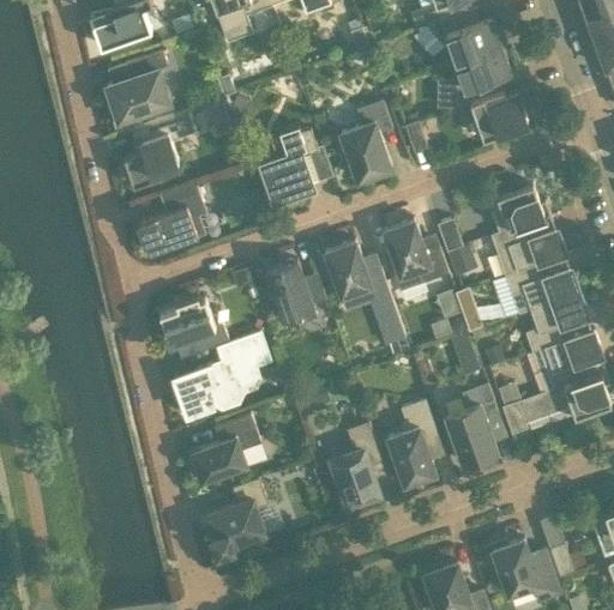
[(151,30),(143,6),(152,4),(150,0),(125,0),(110,5),(114,16),(92,23),(101,47),(151,30)]
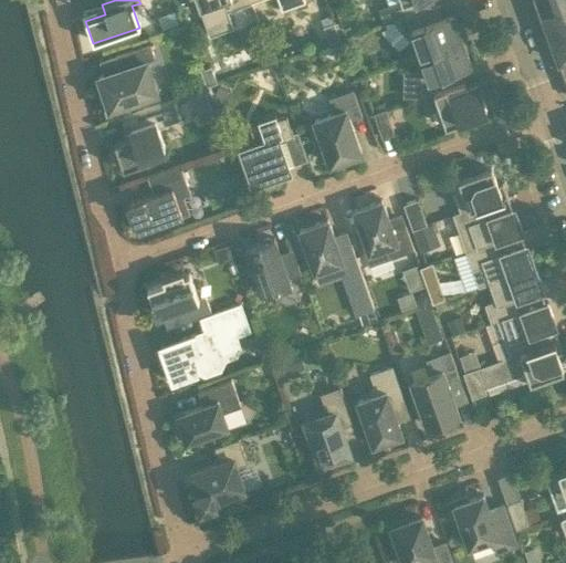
[(227,13),(251,4),(249,0),(195,0),(209,38),(232,29),(227,13)]
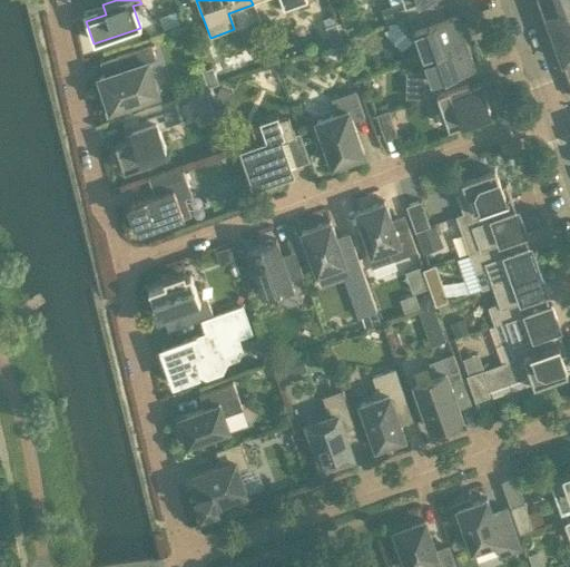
[(251,0),(253,5),(264,0),(278,0),(283,12),(306,3),(305,0),(251,0)]
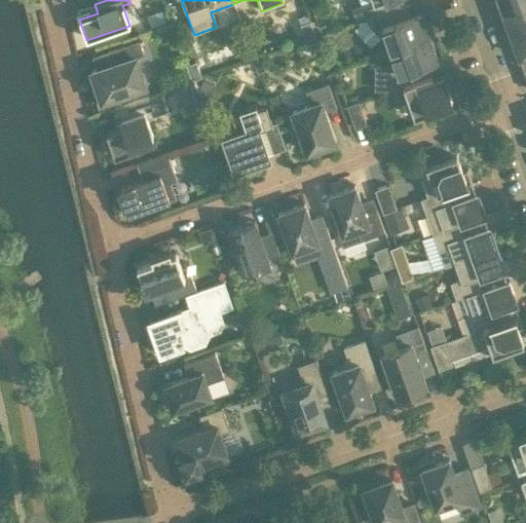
[(371,0),(377,15),(366,20),(366,21),(405,7),(402,0),(371,0)]
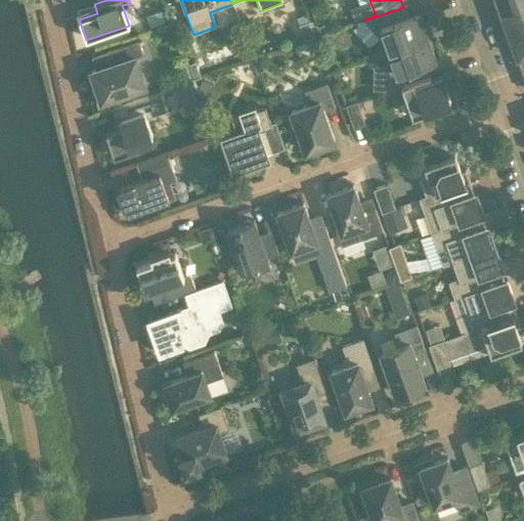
[(523,0),(495,0),(501,16),(523,8),(523,0)]
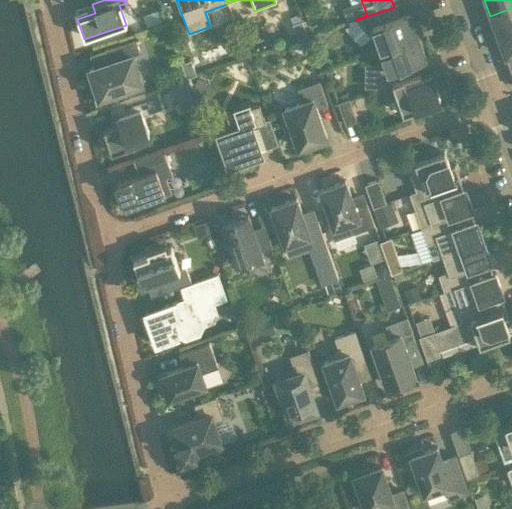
[(374,36),(380,51),(417,38),(409,14),(398,18),(394,7),(356,20),(370,37),(374,36)]
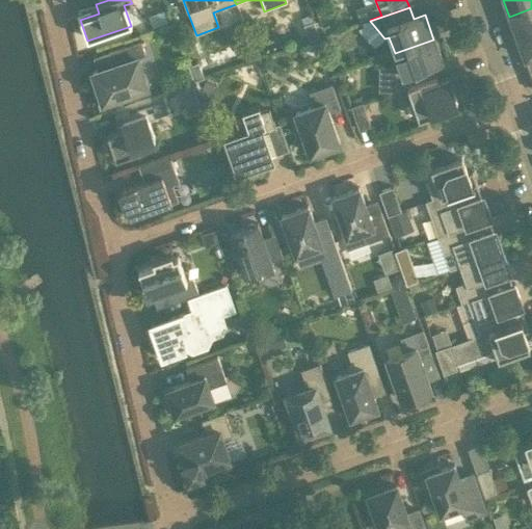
[(531,8),(509,17),(516,38),(531,32),(531,8)]
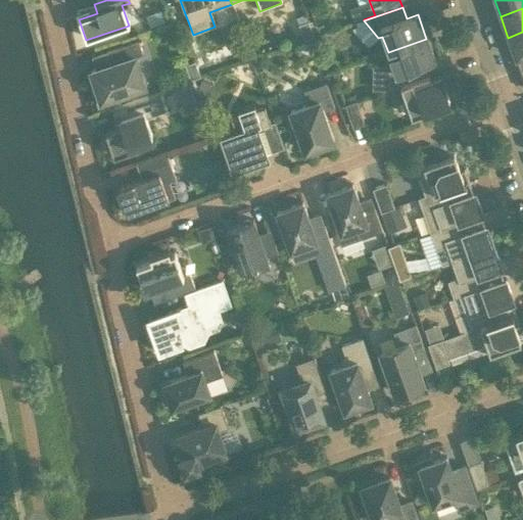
[(307,24),(298,27),(303,43),(314,39),(307,24)]
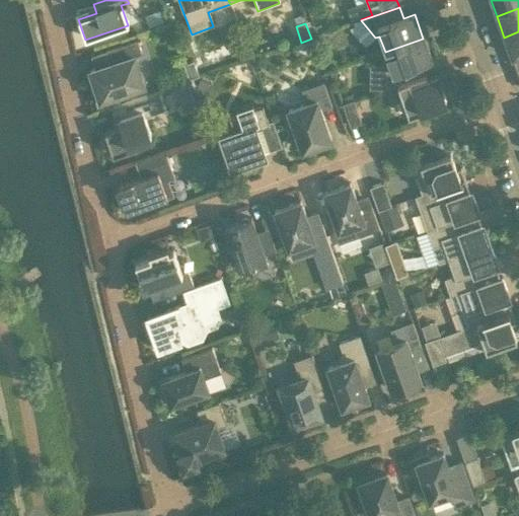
[(518,31),(504,38),(512,58),(518,55),(518,31)]
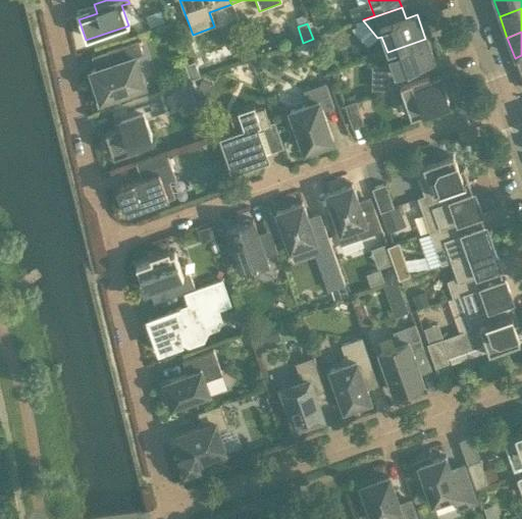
[(387,52),(400,87),(428,76),(427,76),(426,76),(422,65),(433,61),(425,39),(387,52)]
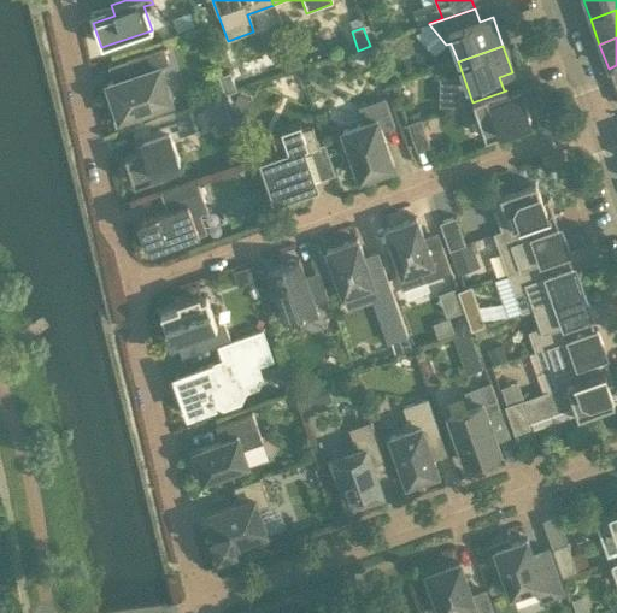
[(170,102),(159,69),(168,65),(163,49),(125,63),(130,77),(107,86),(113,102),(107,105),(115,127),(128,123),(127,117),(170,102)]
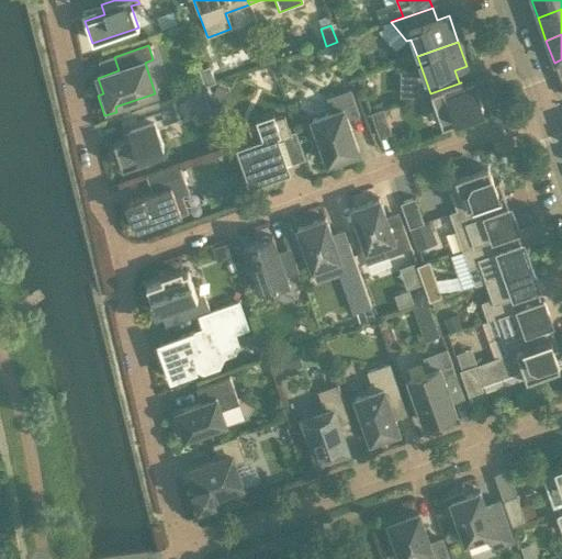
[(204,88),(214,85),(209,68),(199,71),(204,88)]
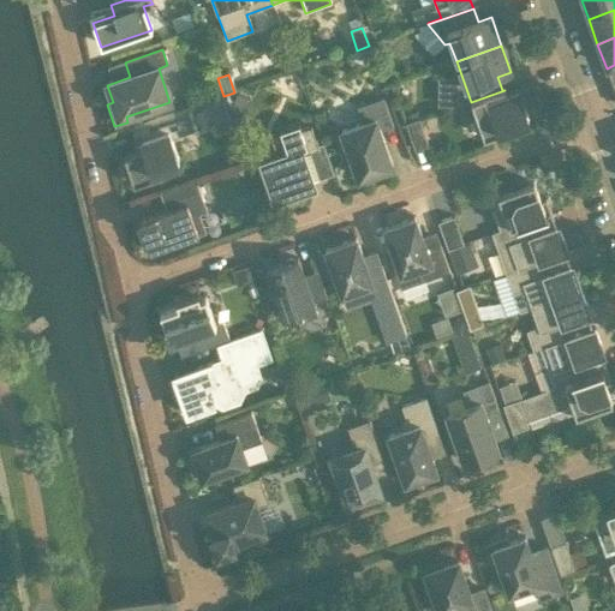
[(506,96),(505,90),(471,102),(483,138),(500,132),(500,130),(527,120),(518,93),(506,96)]
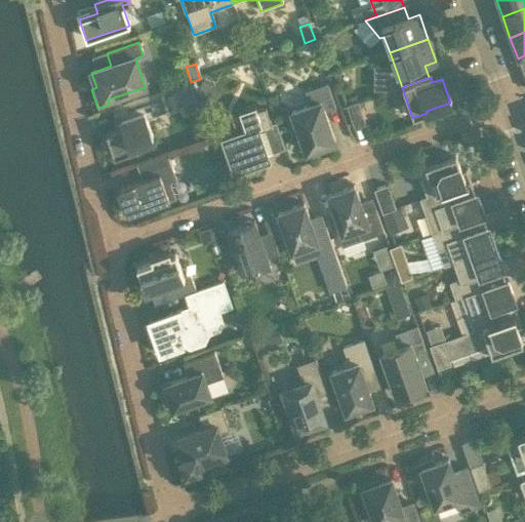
[(203,83),(197,95),(206,101),(212,88),(203,83)]
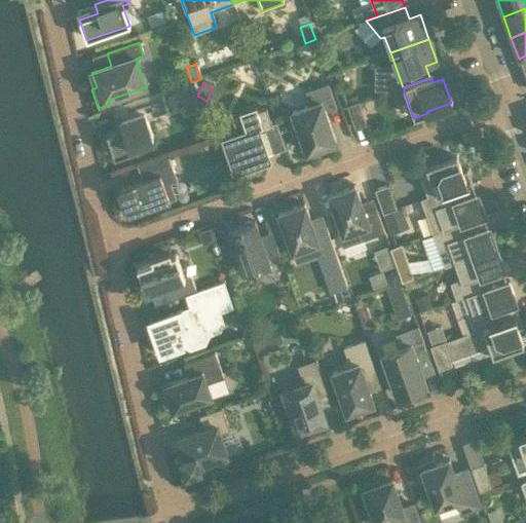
[(335,144),(325,114),(336,110),(328,85),(305,94),(310,107),(292,113),(300,136),(297,141),(298,145),(300,149),(305,151),(306,154),(335,144)]
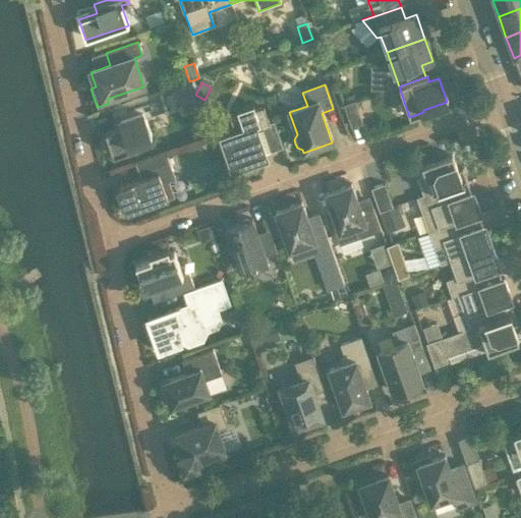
[(183,101),(192,98),(189,87),(179,90),(183,101)]
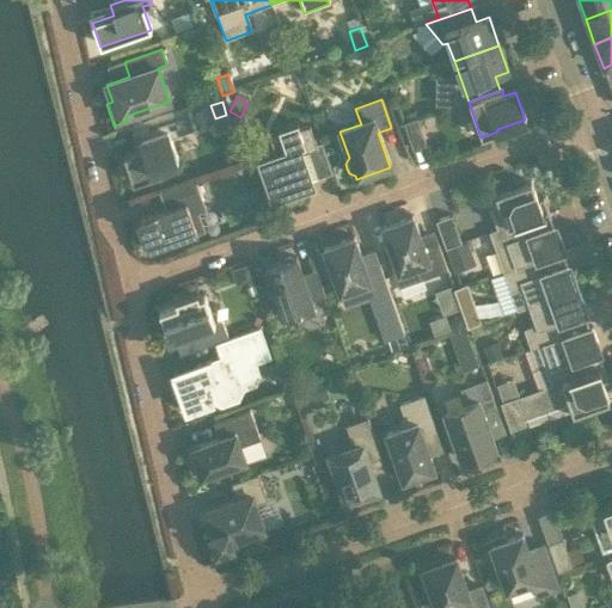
[(195,130),(187,109),(130,128),(139,151),(122,155),(133,184),(165,172),(163,166),(177,161),(170,140),(195,130)]
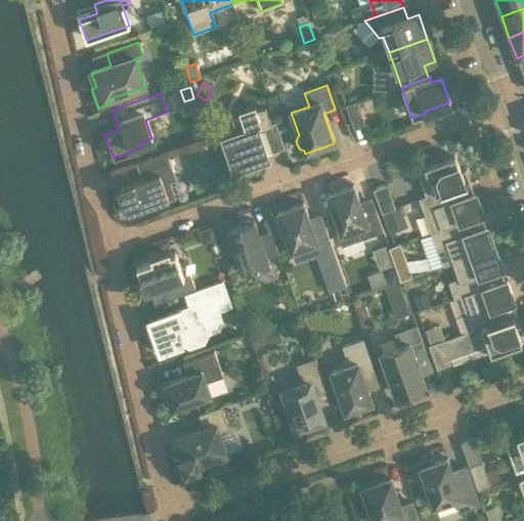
[(364,126),(357,102),(345,106),(353,130),(364,126)]
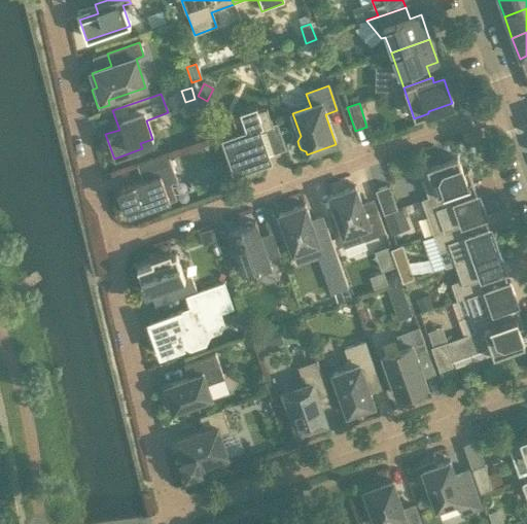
[(258,113),(242,118),(233,121),(237,135),(223,140),(237,179),(255,173),(253,167),(270,161),(260,134),(273,130),(266,110),(258,113)]
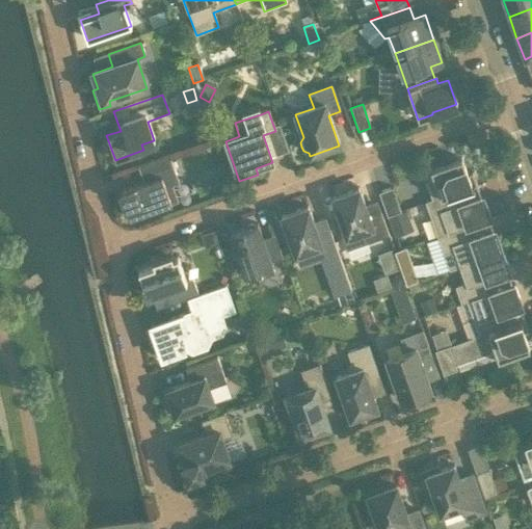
[(137,166),(143,183),(120,192),(129,219),(178,203),(173,186),(179,184),(168,156),(137,166)]
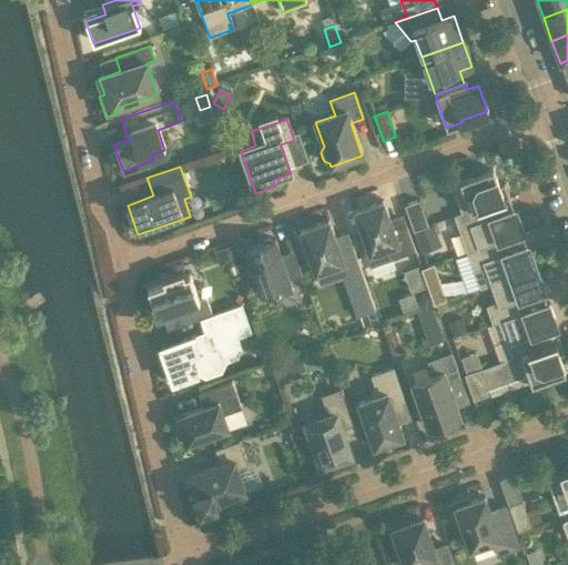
[(454,218),(508,199),(504,185),(499,188),(493,170),(459,182),(463,192),(454,194),(462,214),(454,218)]
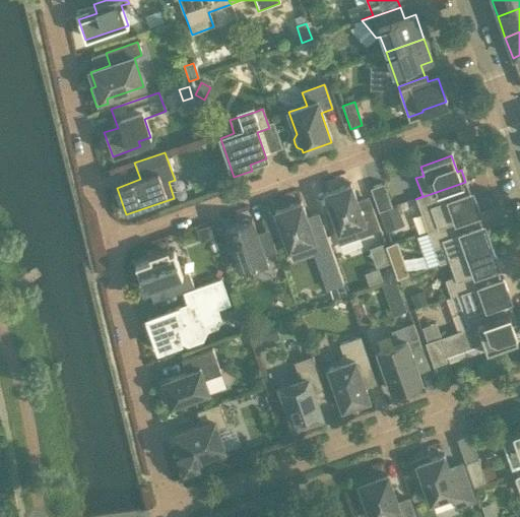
[(465,182),(415,199),(427,233),(479,214),(474,200),(472,201),(465,182)]
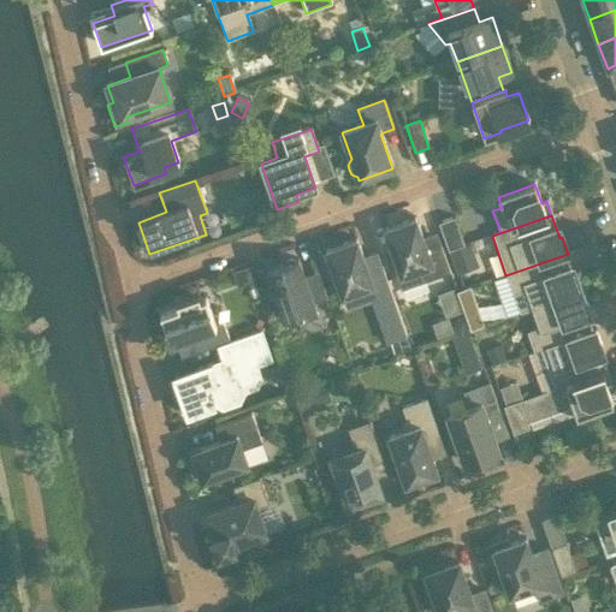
[(396,277),(401,291),(450,274),(438,241),(424,245),(415,219),(384,230),(400,275),(396,277)]
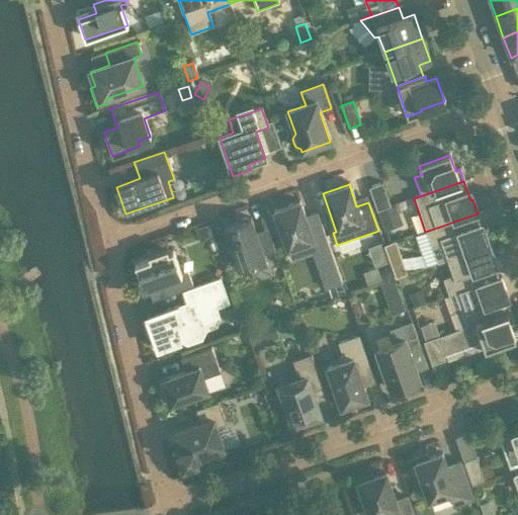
[(381,184),(369,189),(377,211),(386,208),(391,206),(381,184)]
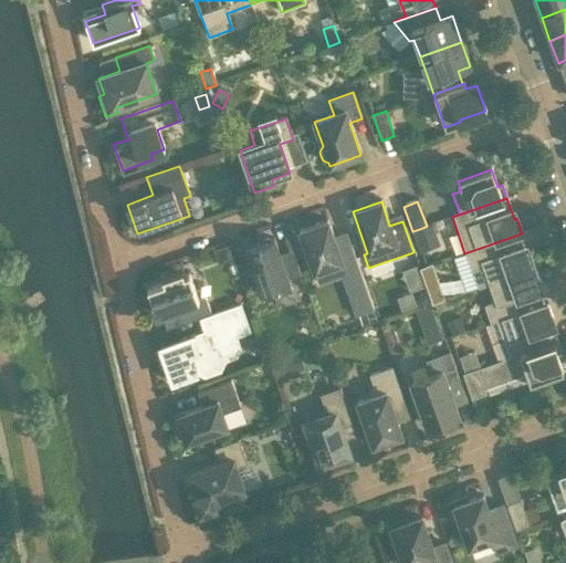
[(459,238),(449,216),(430,225),(439,246),(459,238)]
